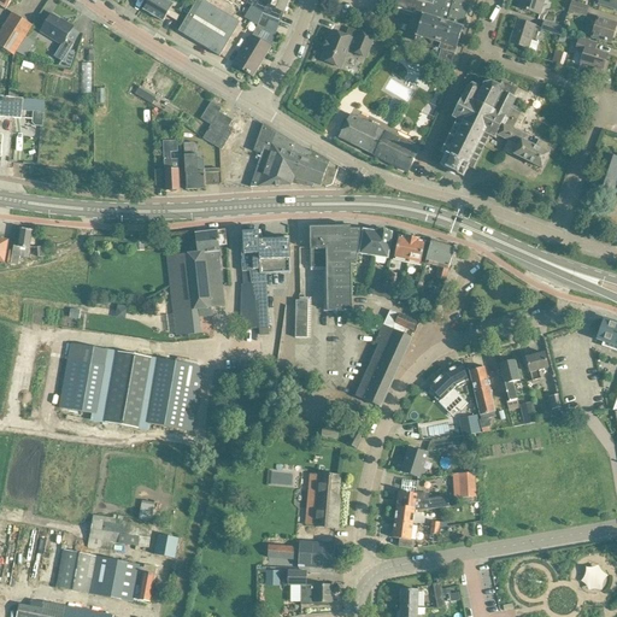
[(150,0),(144,11),(163,22),(170,12),(174,5),(166,1),(166,0),(150,0)]
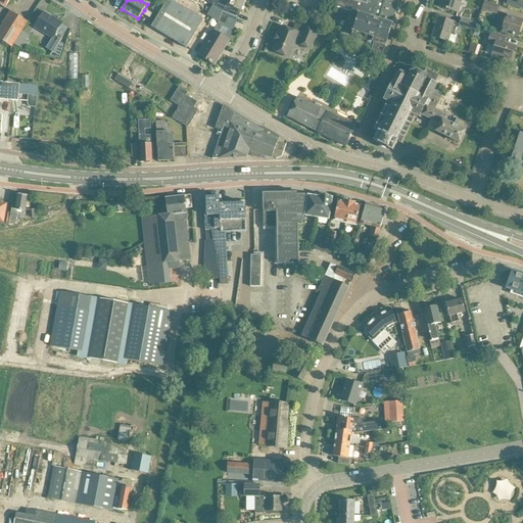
[(167,0),(156,18),(151,27),(186,48),(192,40),(203,19),(192,12),(178,4),(171,0),(167,0)]
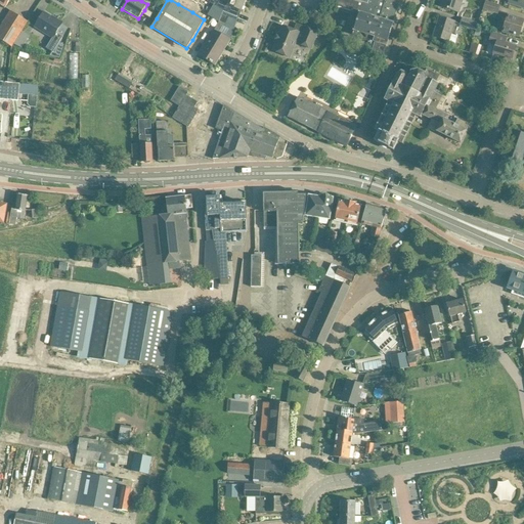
[(218,0),(211,0),(209,3),(223,11),(238,17),(246,0),(229,0),(227,6),(218,0)]
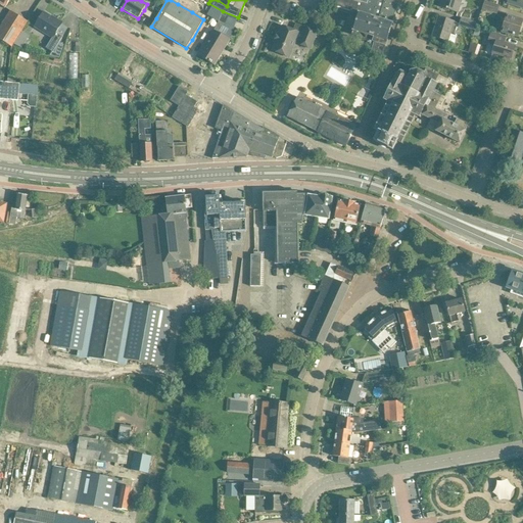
[(335,0),(334,5),(345,8),(346,6),(353,8),(351,12),(359,14),(351,35),(364,39),(363,40),(367,42),(368,40),(375,42),(370,58),(380,61),(385,45),(385,46),(392,24),(399,0),(398,0),(335,0)]
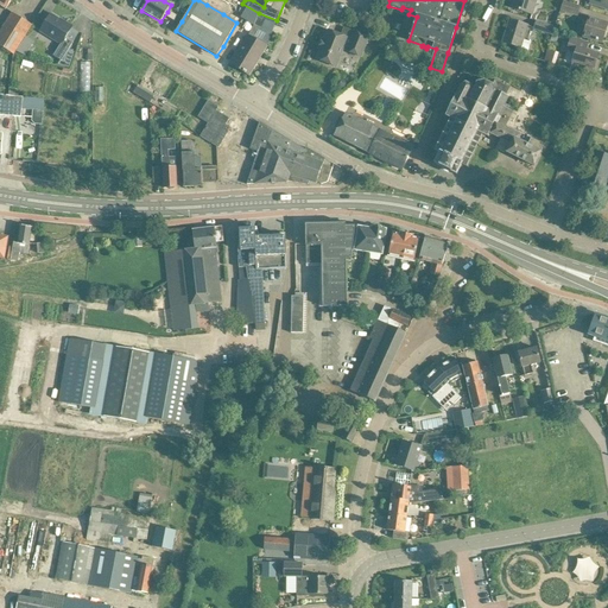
[(536,0),(513,0),(511,8),(532,16),(536,0)]
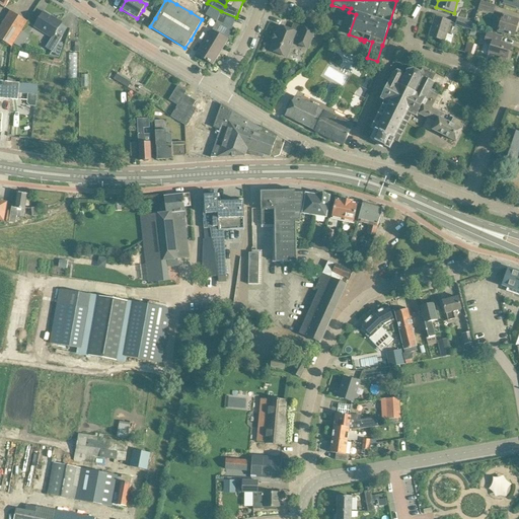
[(518,0),(504,0),(503,4),(518,8),(518,0)]
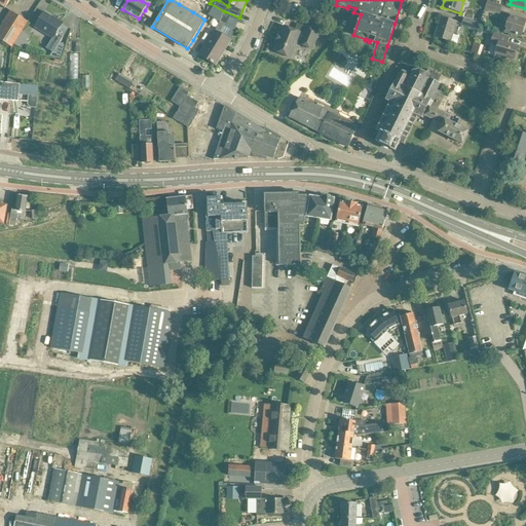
[(502,6),(487,2),(485,9),(499,13),(502,6)]
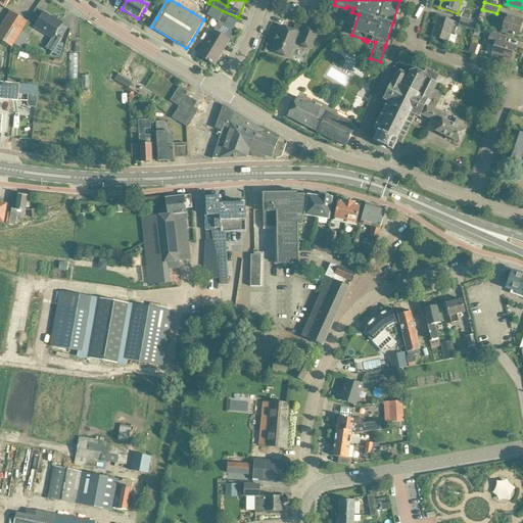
[(10,11),(5,20),(0,28),(0,40),(12,47),(28,21),(10,11)]
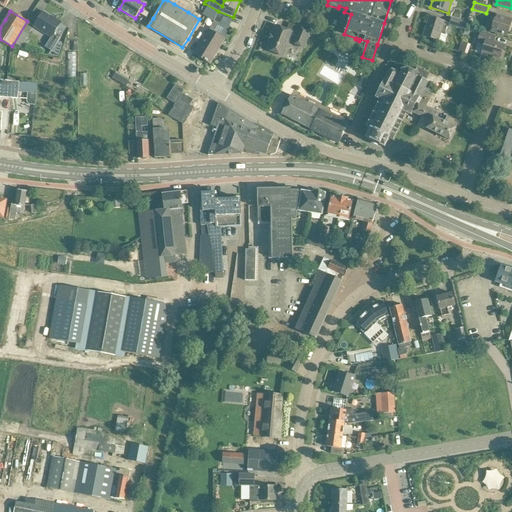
[(209,30),(194,54),(210,64),(224,40),(229,28),(233,17),(218,11),(214,22),(209,30)]
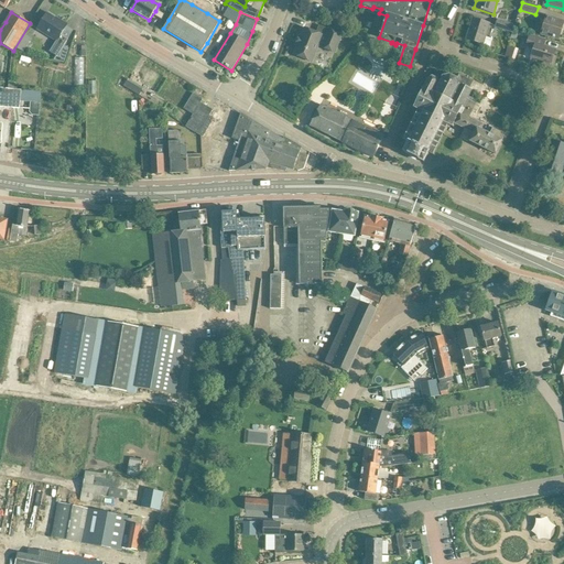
[(65,64),(71,50),(64,45),(67,40),(61,36),(67,25),(55,19),(47,13),(38,29),(57,41),(50,52),(57,57),(54,61),(65,64)]
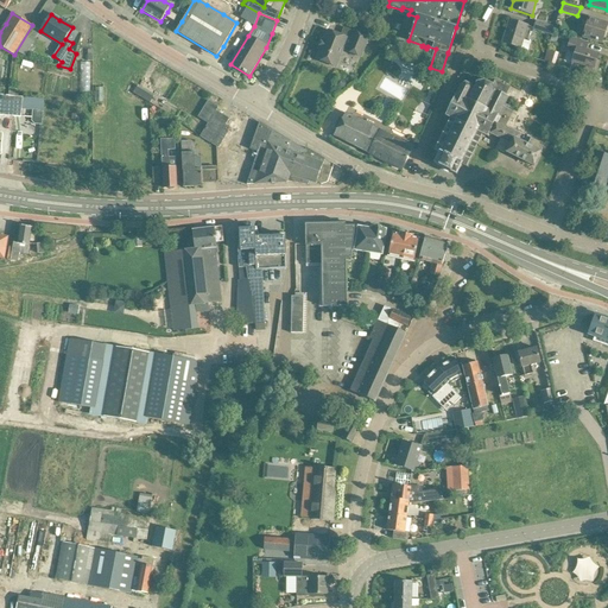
[(602,43),(607,30),(607,24),(607,23),(590,18),(583,37),(602,43)]
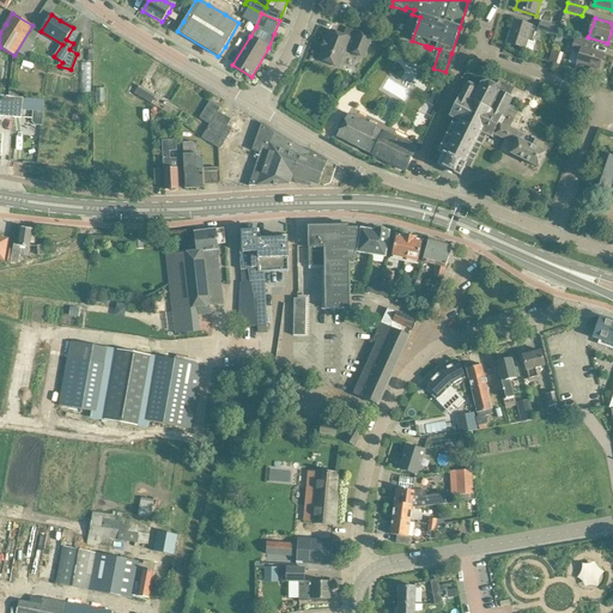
[(533,26),(526,24),(514,20),(507,43),(533,52),(535,43),(528,41),(533,26)]
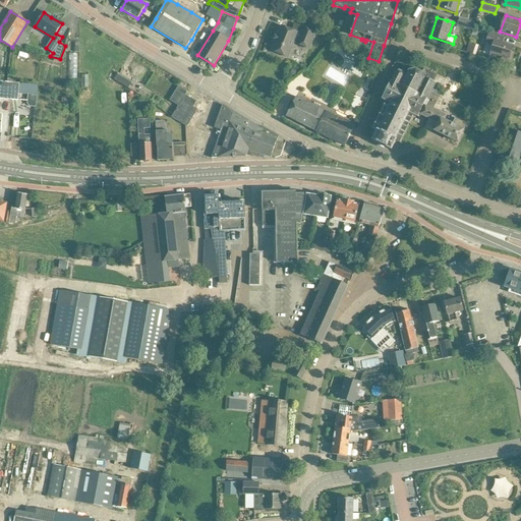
[(475,23),(460,19),(458,25),(473,31),(475,23)]
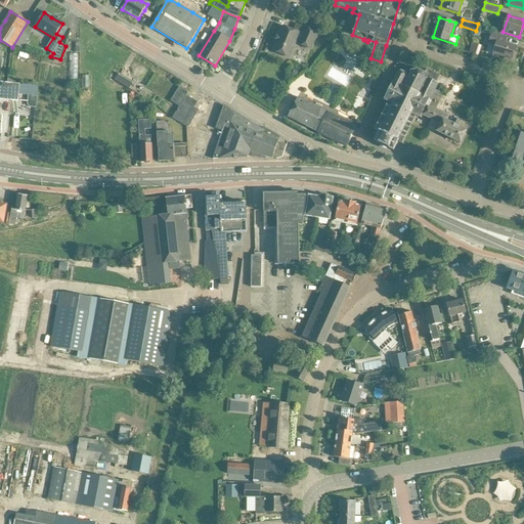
[(317,32),(306,28),(301,39),(298,38),(299,33),(284,27),(279,35),(278,35),(275,42),(276,43),(273,51),(290,58),(296,43),(310,49),(317,32)]
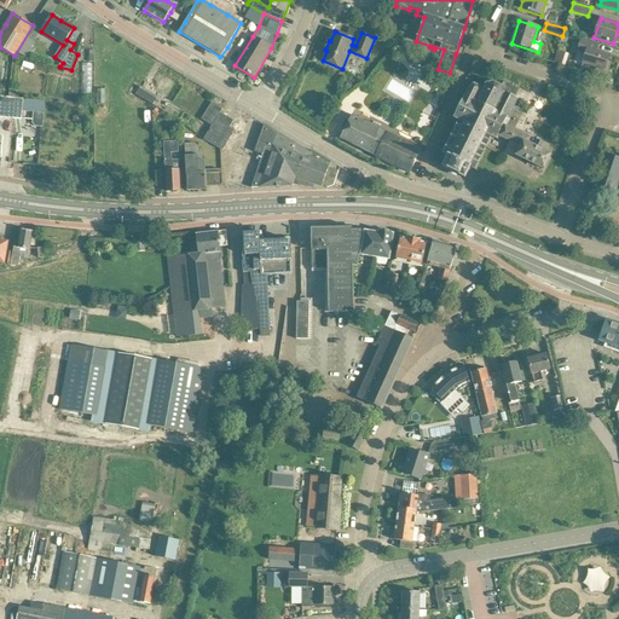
[(27,38),(17,53),(25,58),(35,44),(27,38)]
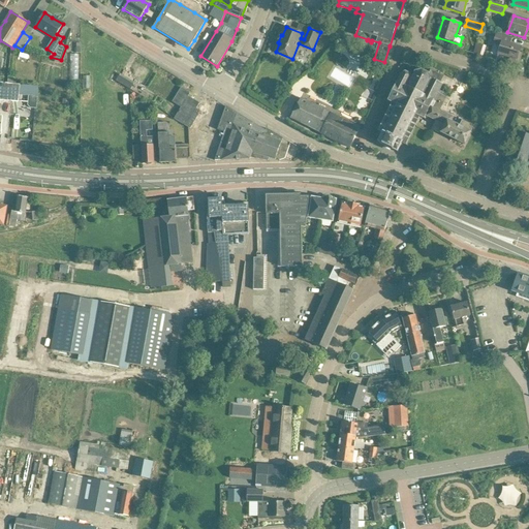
[(501,45),(498,55),(509,58),(508,61),(519,64),(522,54),(519,53),(521,48),(509,43),(511,37),(496,33),(493,43),(501,45)]
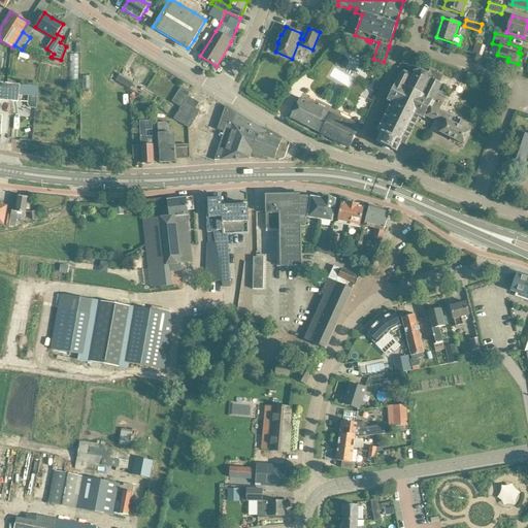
[(338,36),(333,43),(340,48),(345,41),(338,36)]
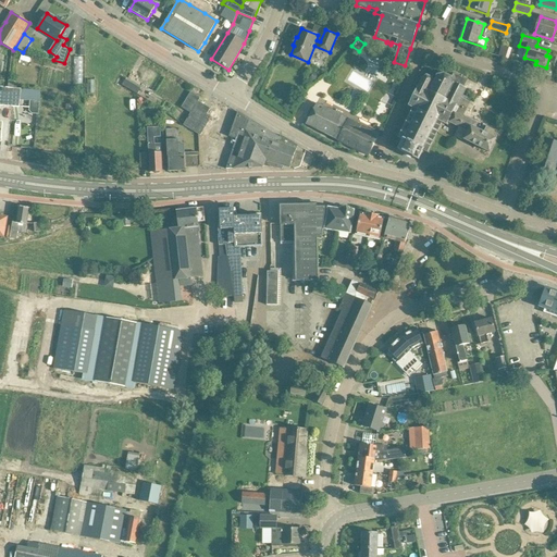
[(374,57),(369,66),(390,77),(394,67),(374,57)]
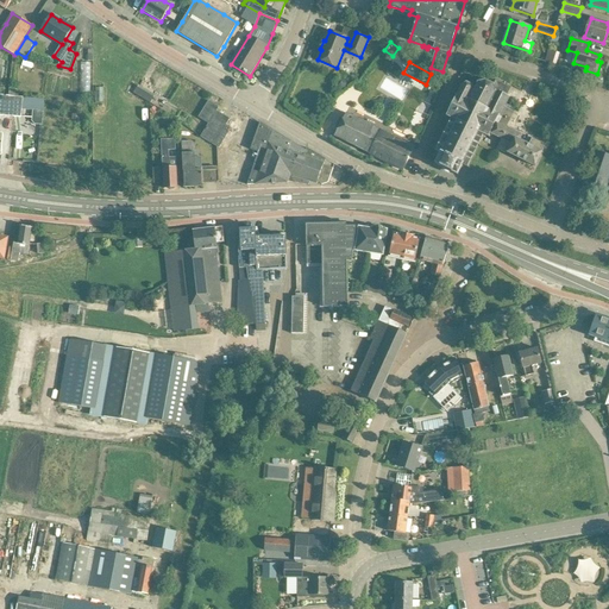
[(489,138),(491,133),(504,108),(509,98),(507,96),(510,88),(496,80),(494,85),(494,83),(491,85),(485,82),(478,83),(473,92),(472,90),(472,86),(466,83),(462,87),(458,95),(457,95),(456,96),(457,96),(454,102),(452,101),(447,108),(450,110),(447,115),(446,114),(446,117),(452,119),(435,150),(434,151),(440,154),(435,164),(457,175),(463,165),(469,168),(479,144),(478,144),(483,135),(489,138)]
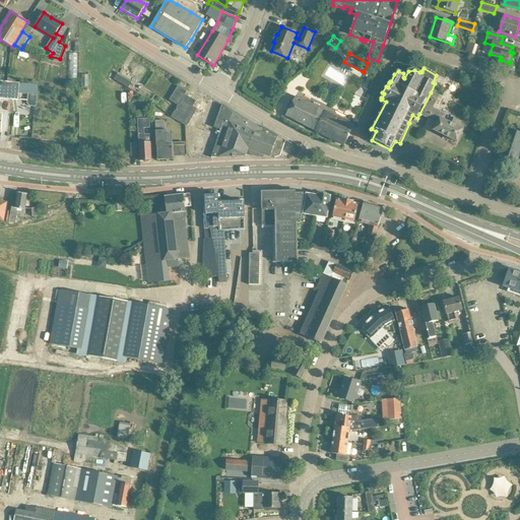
[(131,82),(117,74),(114,80),(128,88),(131,82)]
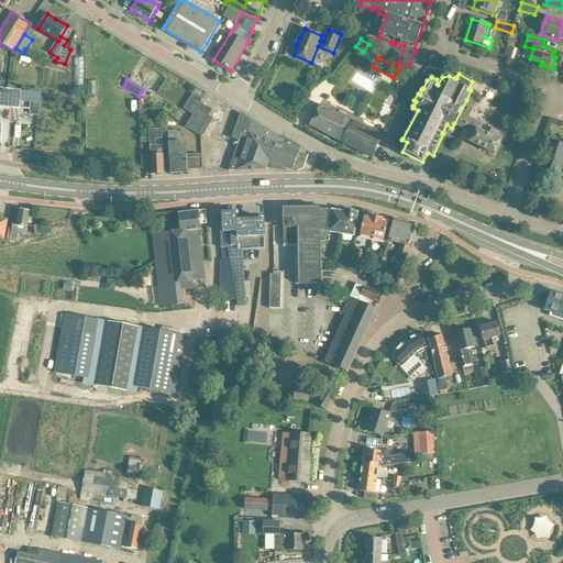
[(0,143),(1,143),(2,132),(2,124),(0,123),(0,107),(12,108),(20,109),(21,100),(26,101),(26,98),(41,99),(41,92),(13,90),(13,89),(0,87),(0,143)]
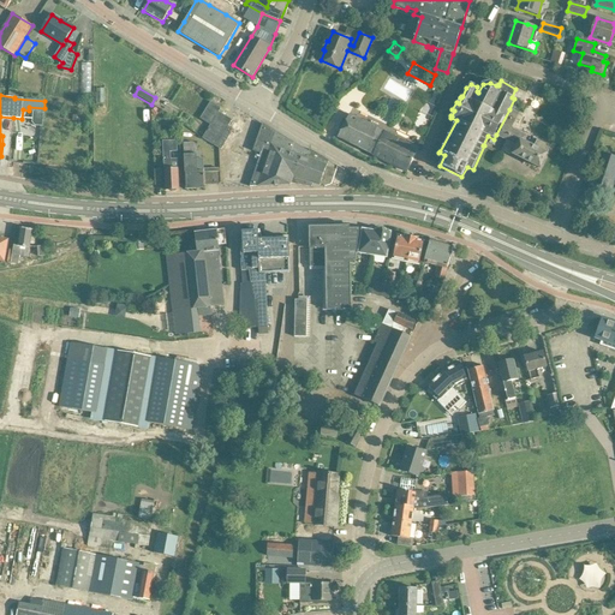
[(210,102),(201,119),(210,125),(202,138),(221,150),(233,130),(228,126),(232,120),(219,113),(221,108),(210,102)]
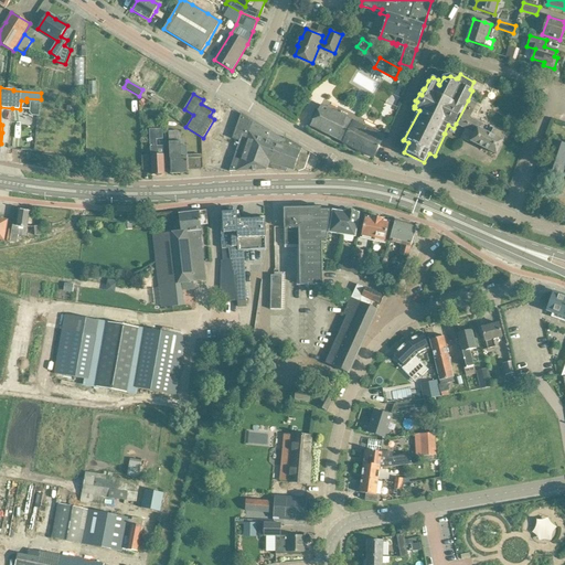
[(497,155),(505,135),(493,128),(490,135),(481,130),(483,125),(469,118),(476,105),(468,100),(456,124),(475,134),(470,142),(497,155)]
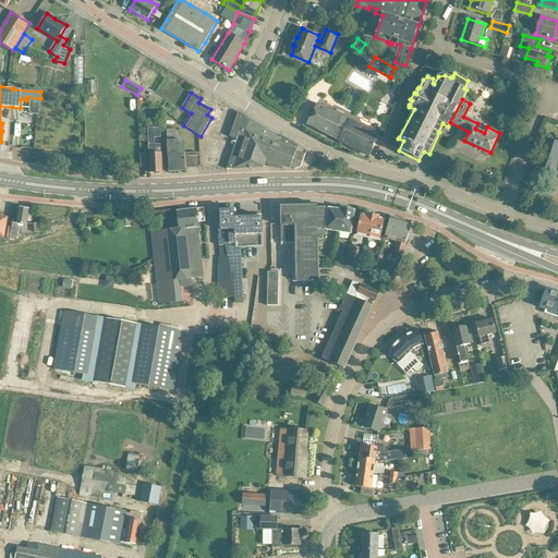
[(351,120),(328,109),(317,104),(306,125),(370,157),(379,136),(350,121),(351,120)]
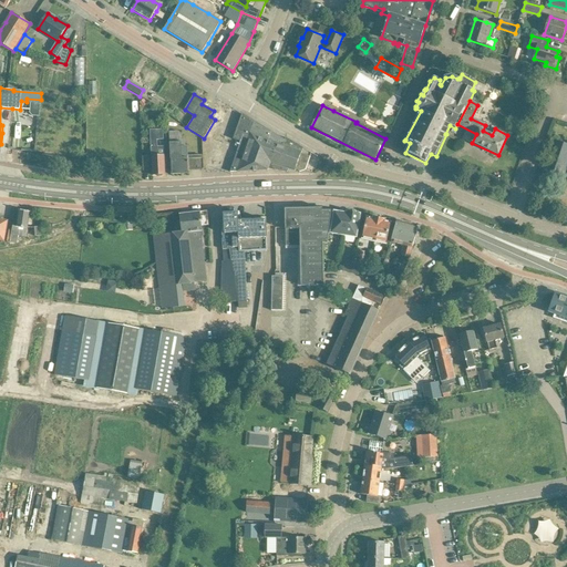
[(301,154),(303,148),(286,138),(285,140),(243,114),(234,140),(240,142),(230,172),(230,173),(268,171),(270,163),(295,172),(296,171),(300,172),(306,171),(310,157),(301,154)]
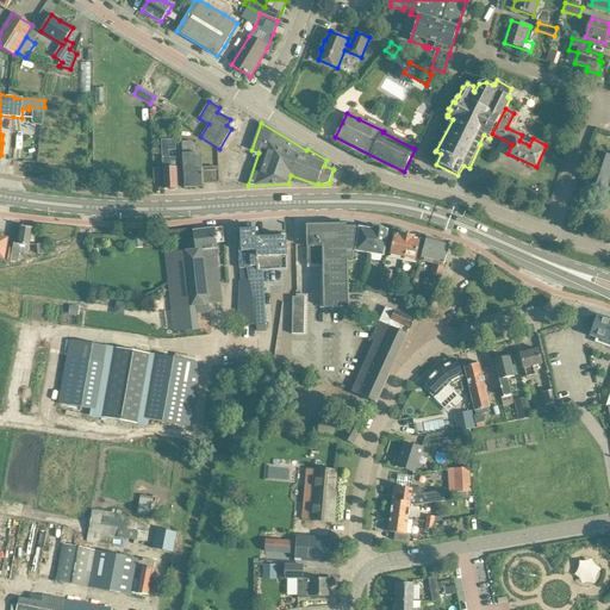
[(178,188),(176,159),(169,159),(168,151),(176,150),(175,141),(162,141),(165,190),(178,188)]
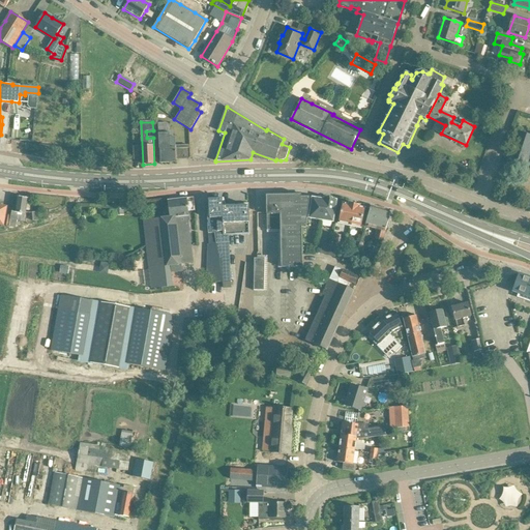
[(165,123),(158,123),(158,124),(159,153),(160,164),(177,163),(177,160),(190,159),(189,147),(188,145),(186,145),(185,146),(186,148),(170,149),(169,125),(167,123),(165,123)]
